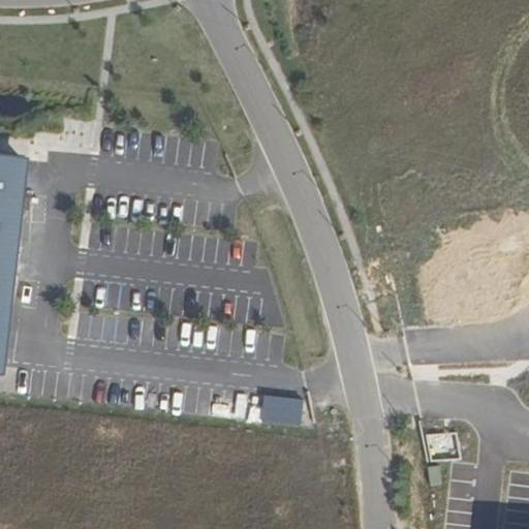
[(0,154),(0,375),(6,376),(32,158),(0,154)]
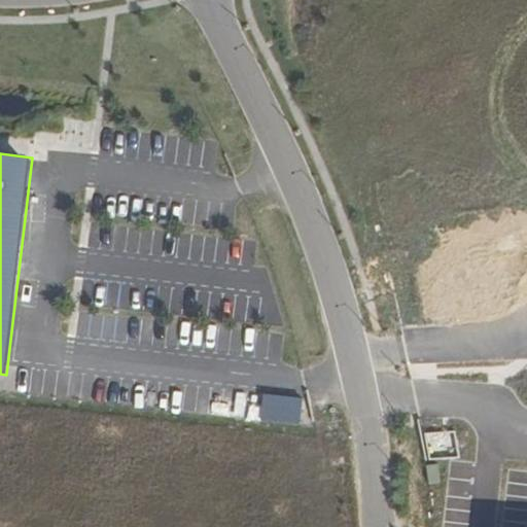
[(265,394),(260,421),(300,426),(303,399),(265,394)]
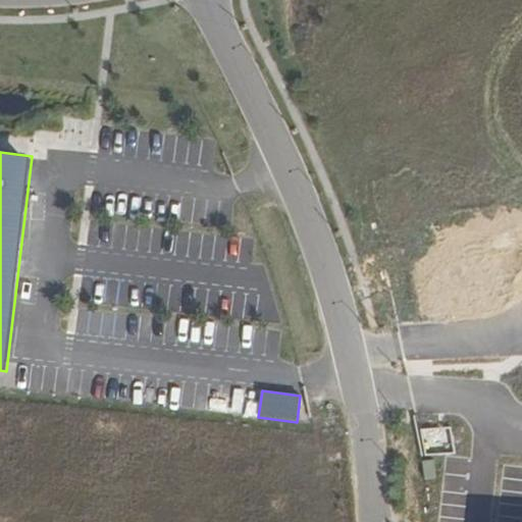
[(421,429),(425,454),(455,453),(451,427),(421,429)]
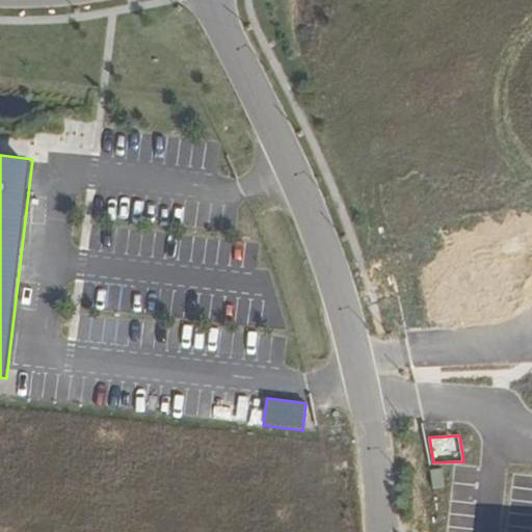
[(445,488),(443,469),(431,470),(432,489),(445,488)]
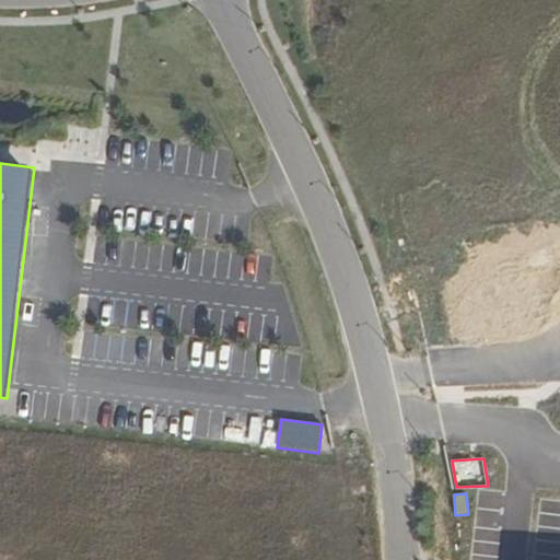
[(559,515),(559,501),(540,499),(539,513),(559,515)]
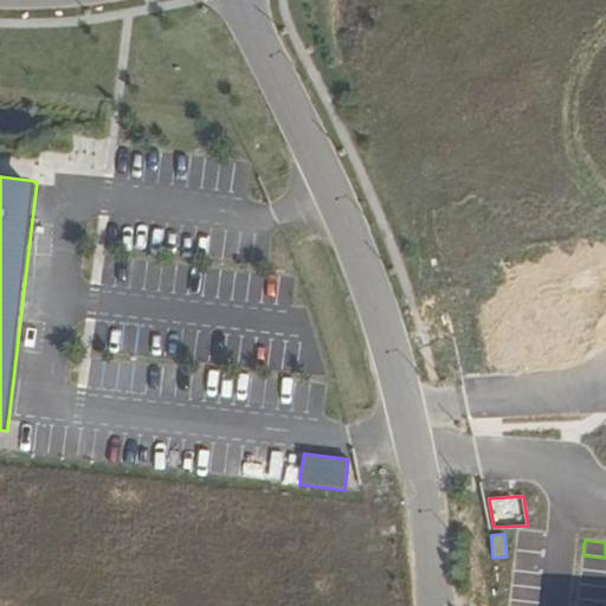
[(605,572),(605,558),(584,555),(582,571),(605,572)]
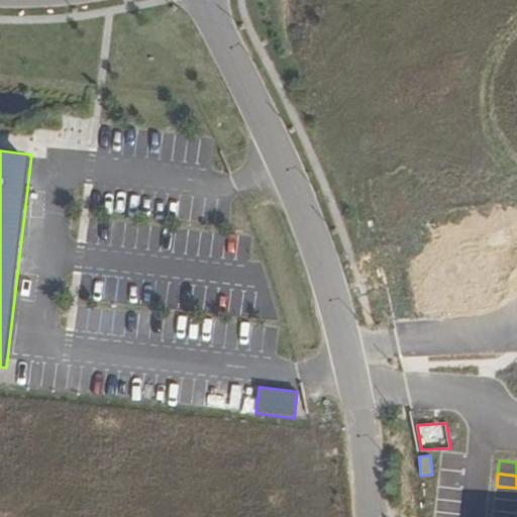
[(516,501),(516,488),(497,487),(495,499),(516,501)]
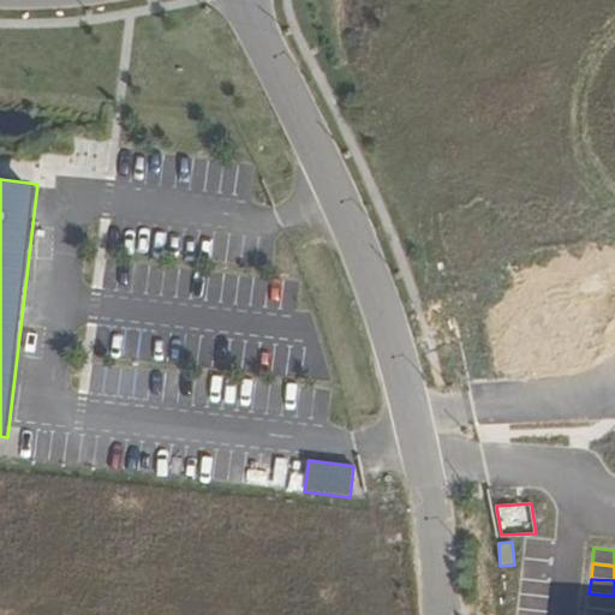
[(614,611),(614,596),(589,593),(587,609),(614,611)]
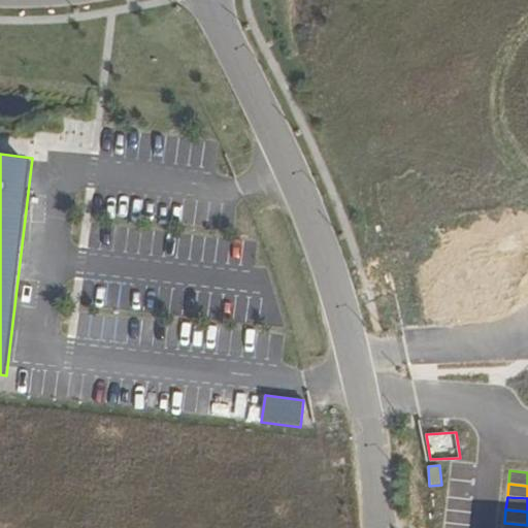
All buildings are outlined.
